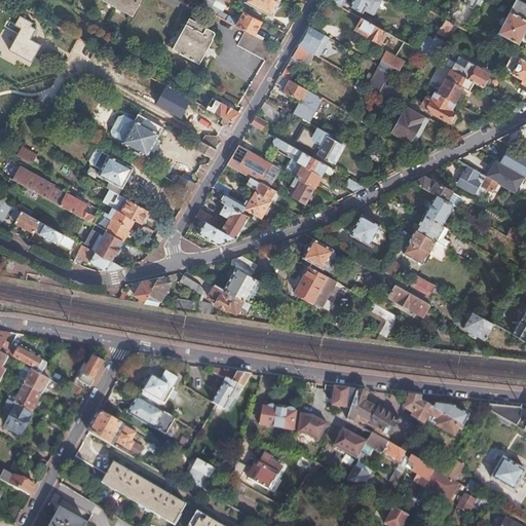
[(142,0),(102,0),(134,16),(142,0)]
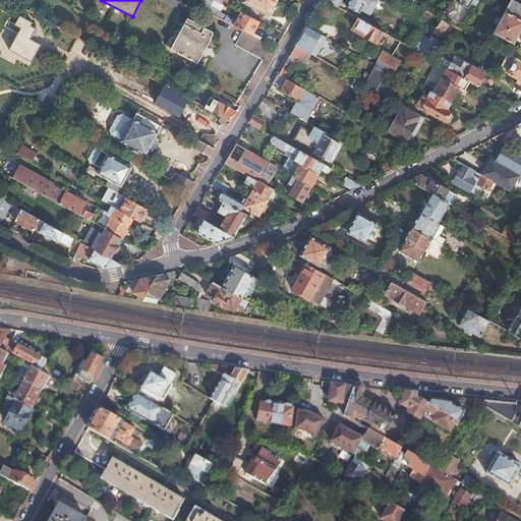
[(269,16),(276,2),(271,0),(243,0),(242,3),(269,16)]
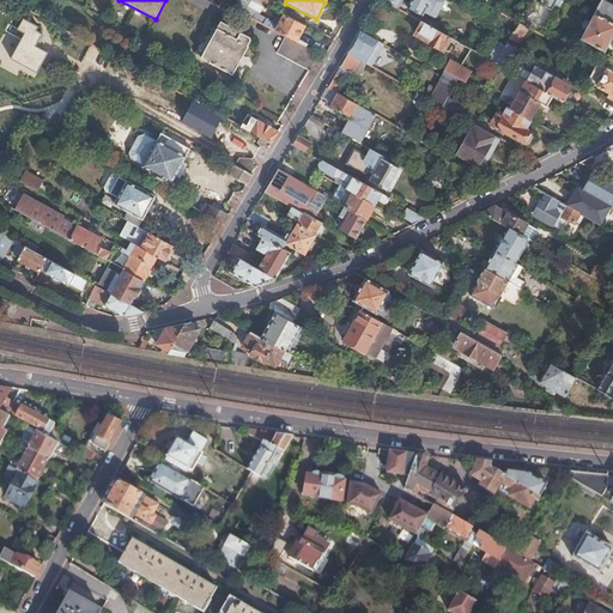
[(412,0),(408,7),(423,16),(424,12),(434,18),(435,18),(436,18),(437,18),(437,17),(444,4),(444,2),(445,1),(444,1),(444,0),(443,0),(412,0)]
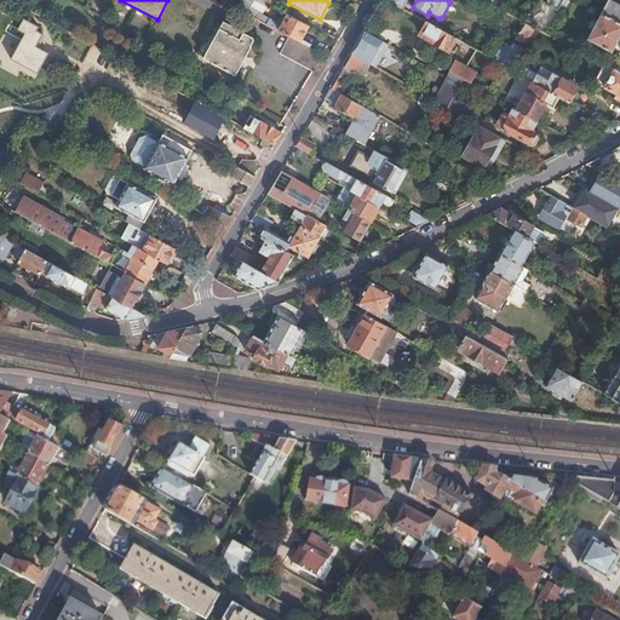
[(544,0),(533,23),(546,29),(556,11),(561,13),(567,0),(544,0)]
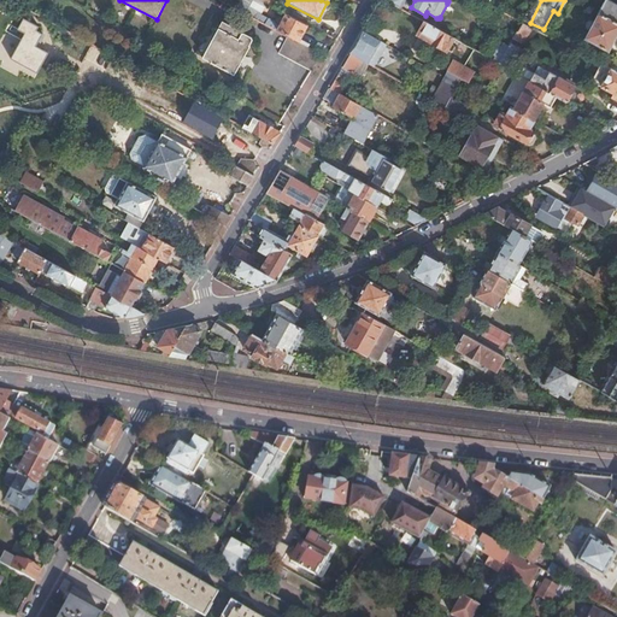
[(616,36),(616,4),(609,0),(605,0),(585,40),(609,53),(616,36)]
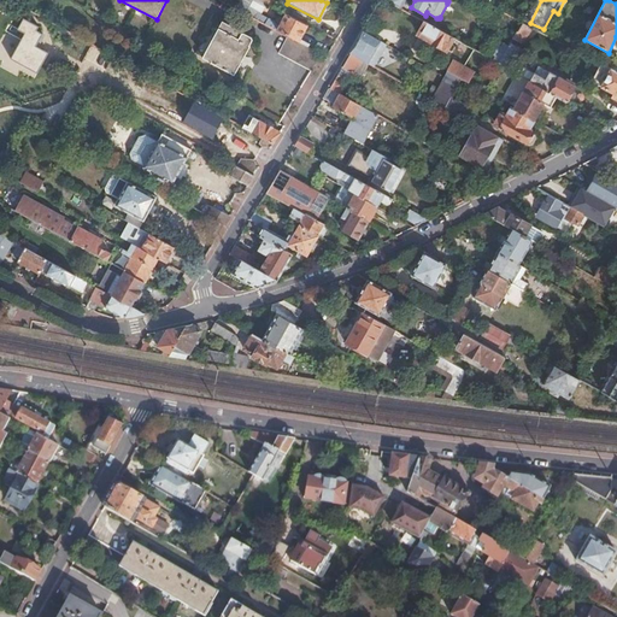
[(254,19),(287,37),(298,43),(307,25),(286,15),(280,25),(258,13),(254,19)]
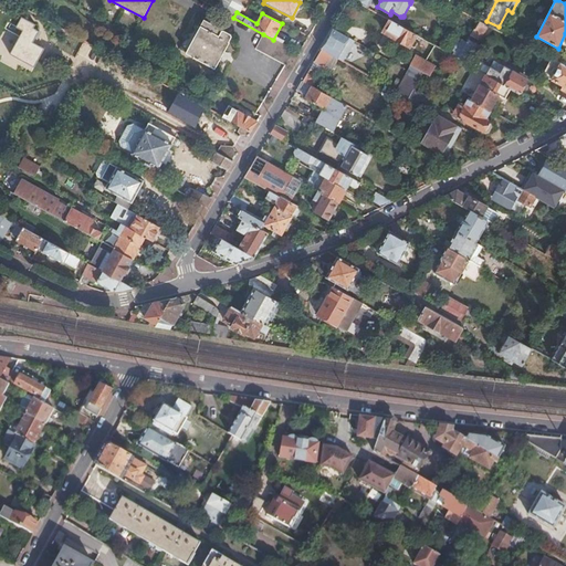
[(417,35),(390,20),(384,32),(410,46),(417,35)]
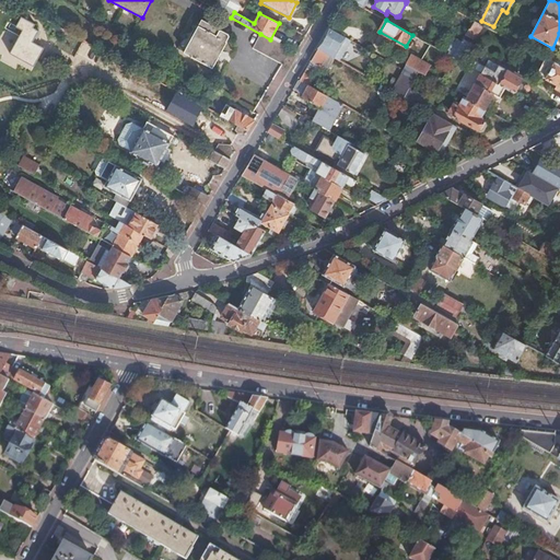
[(478,34),(482,25),(475,21),(469,30),(478,34)]
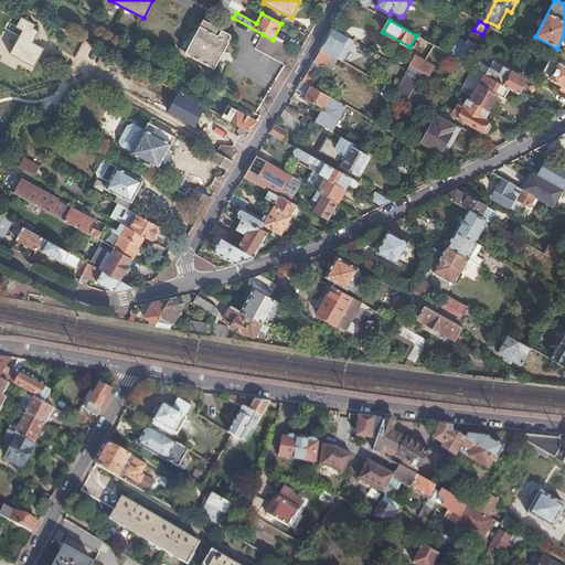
[(201,28),(194,24),(180,51),(215,70),(230,43),(228,43),(232,38),(204,23),(201,28)]
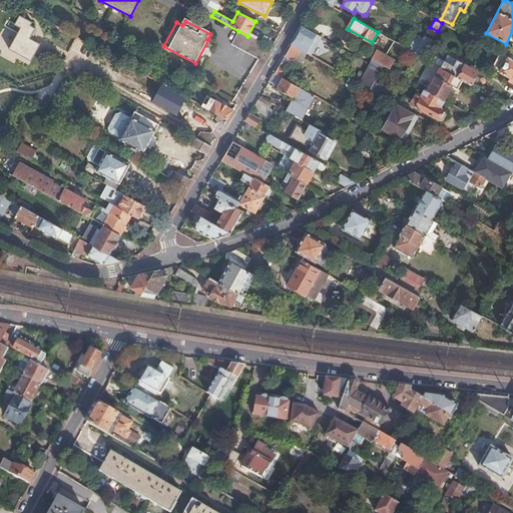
[(317,34),(303,26),(292,44),(300,49),(306,52),(317,34)]
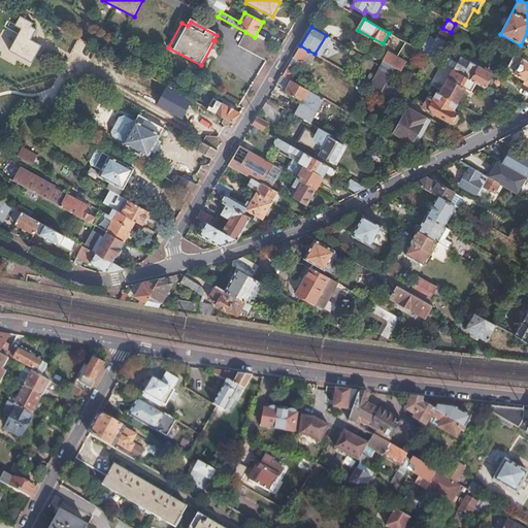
[(444,42),(451,32),(442,28),(436,37),(444,42)]
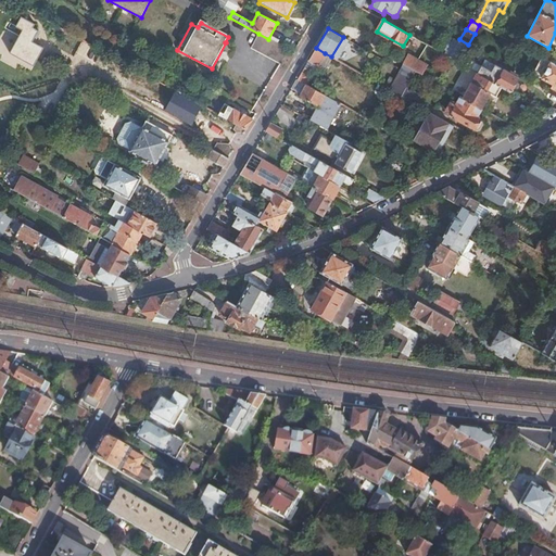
[(251,49),(280,65),(289,50),(268,39),(258,34),(251,49)]
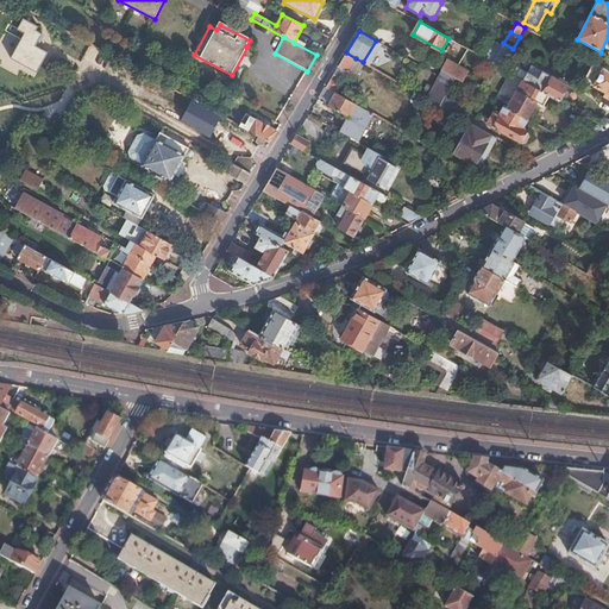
[(512,63),(518,51),(513,49),(503,43),(493,63),(502,68),(507,60),(512,63)]
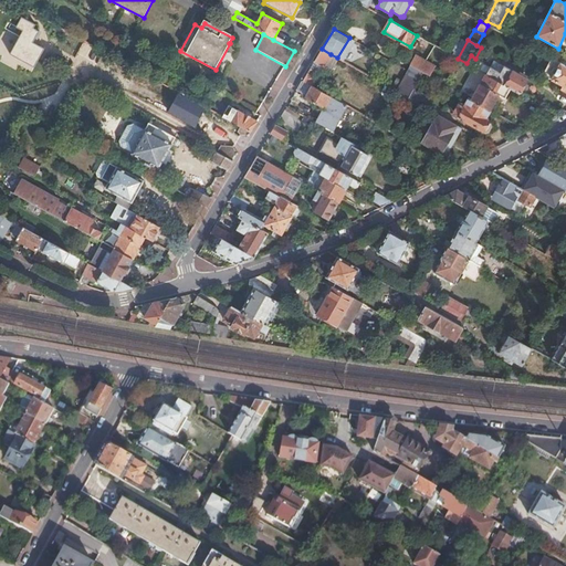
[(439,62),(444,52),(435,45),(429,56),(439,62)]
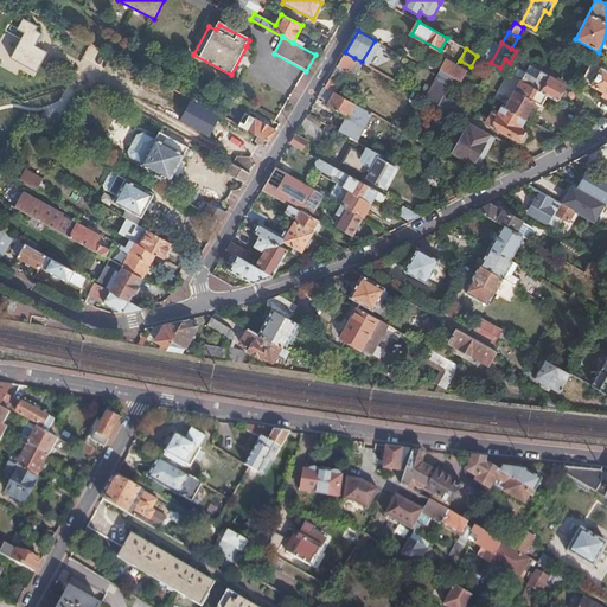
[(349,68),(355,58),(345,52),(339,62),(349,68)]
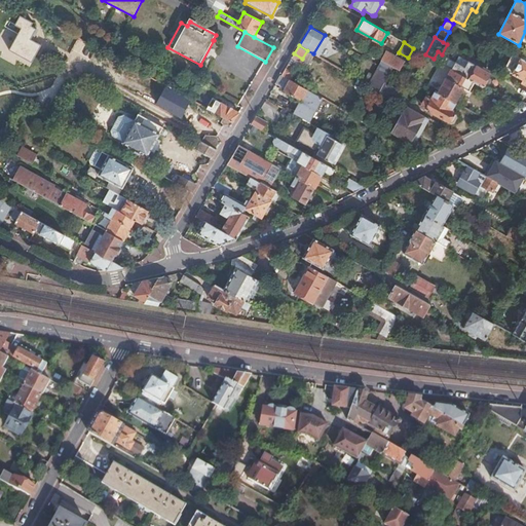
[(393,68),(400,72),(408,58),(399,52),(395,59),(390,66),(393,68)]
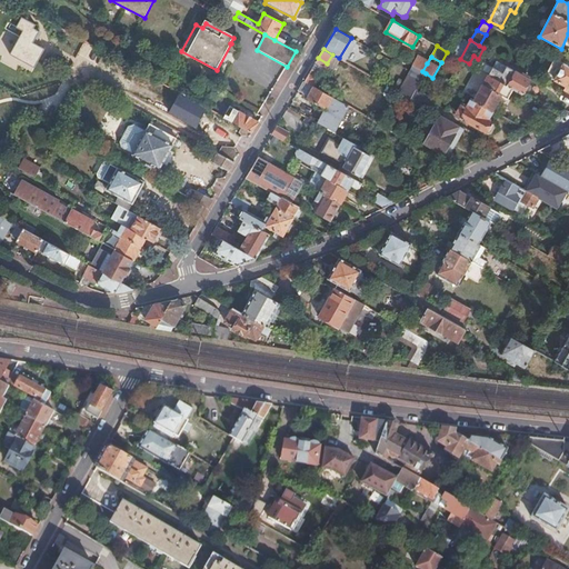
[(327,63),(318,58),(311,69),(320,75),(327,63)]
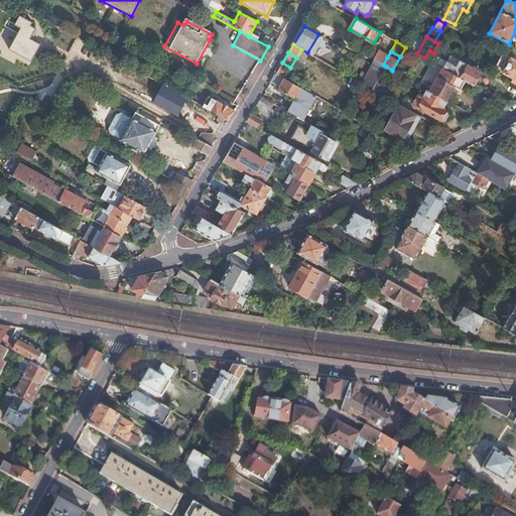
[(383,65),(387,57),(378,52),(374,60),(383,65)]
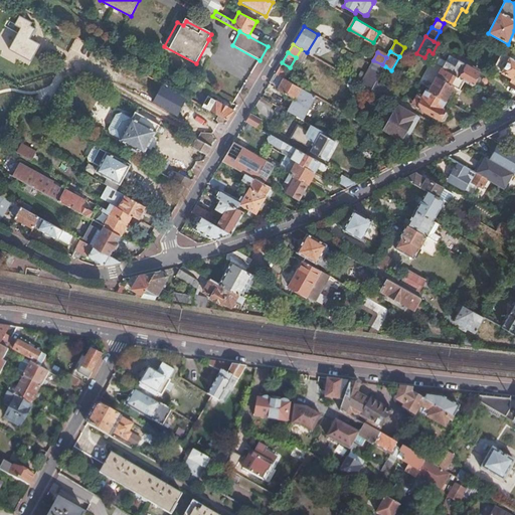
[(514,60),(503,53),(495,68),(512,77),(510,81),(514,83),(514,60)]
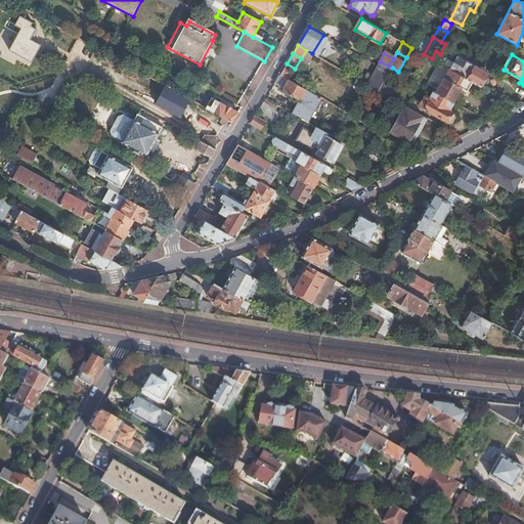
[(388,75),(392,68),(389,66),(380,61),(378,66),(376,69),(388,75)]
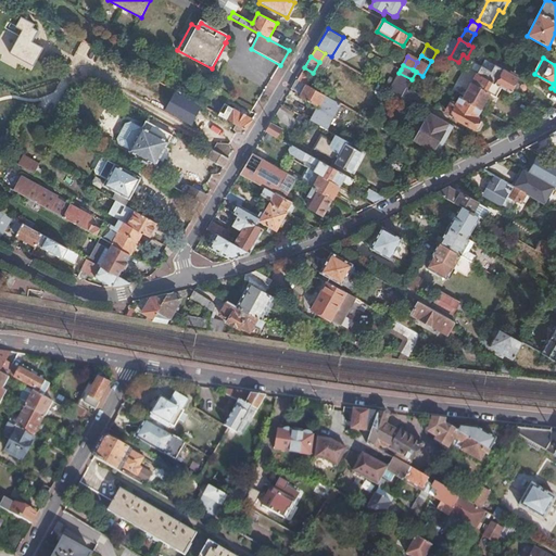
[(502,88),(510,93),(518,80),(494,66),(491,73),(481,67),(478,74),(477,74),(502,88)]
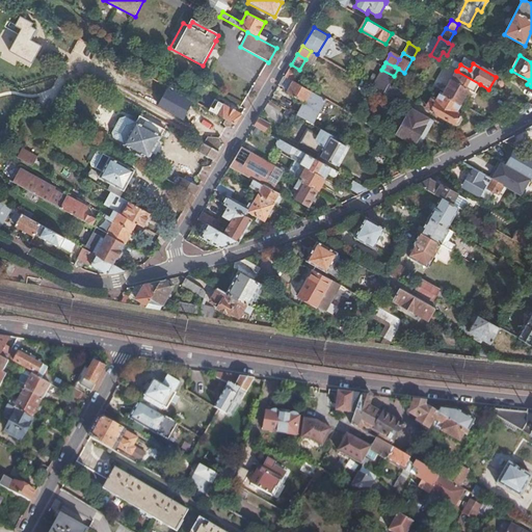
[(299,70),(291,64),(285,75),(293,80),(299,70)]
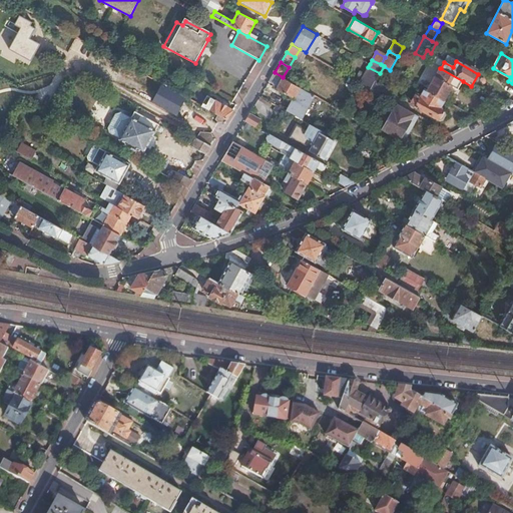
[(376,79),(380,73),(368,67),(360,82),(371,89),(376,79)]
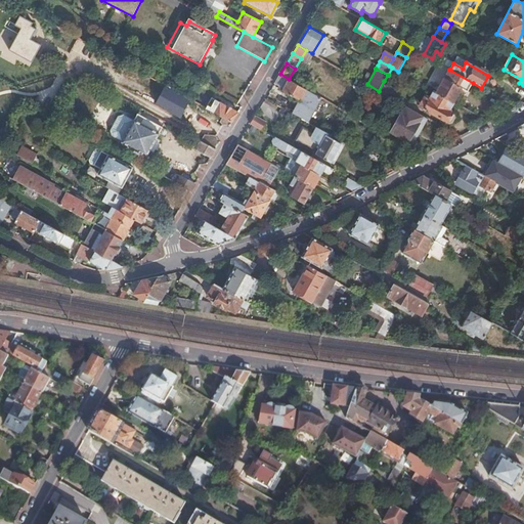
[(468,93),(473,83),(449,70),(444,79),(442,77),(439,82),(442,84),(436,93),(453,103),(462,89),(468,93)]
